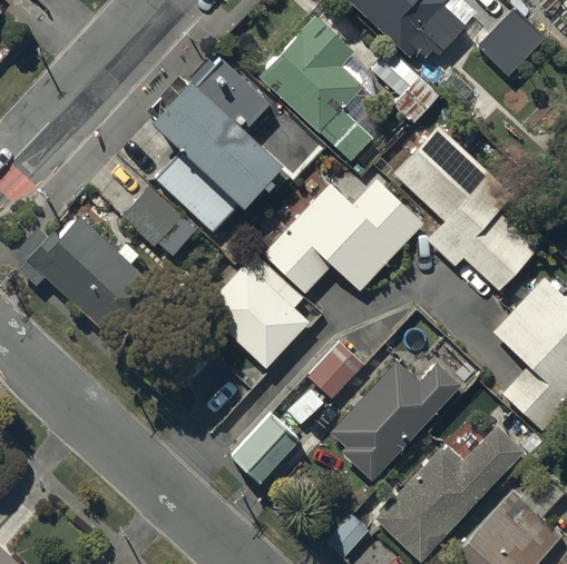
[(352,0),(408,55),(413,48),(422,57),(430,49),(434,53),(463,23),(442,1),(442,0),(352,0)]
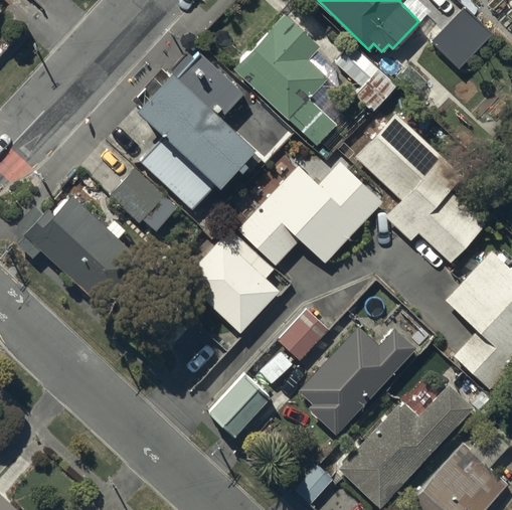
[(465,8),(430,44),(459,72),(493,35),(465,8)]
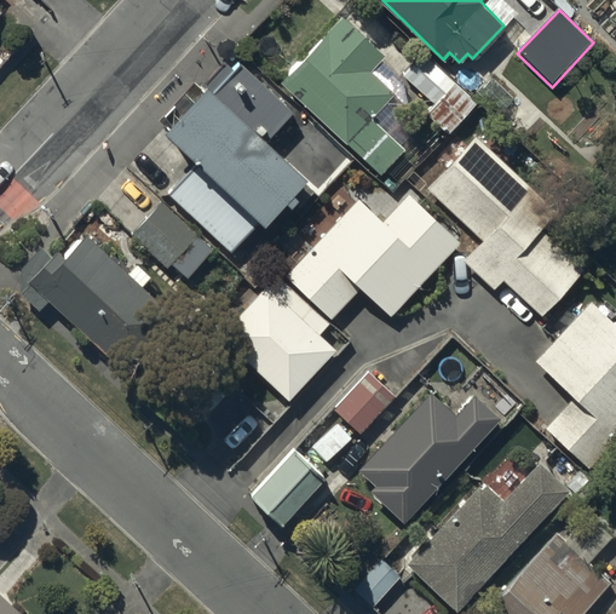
[(283,80),(383,172),(404,148),(370,116),(392,92),(367,69),(383,52),(344,16),(283,80)]
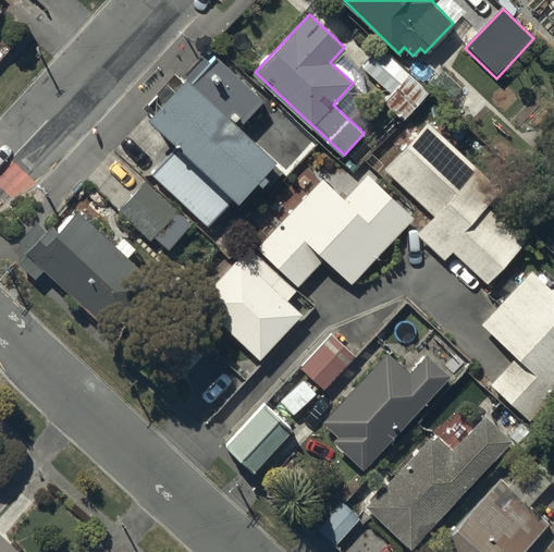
[(381,47),(361,68),(390,96),(383,103),(402,122),(430,94),(381,47)]
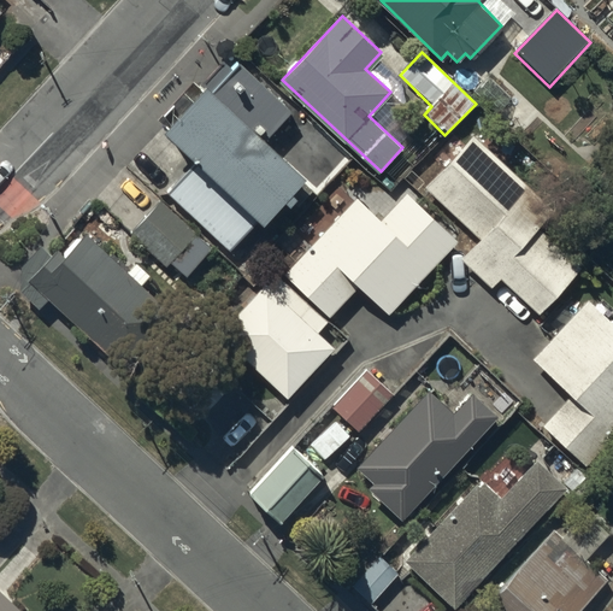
[(198,157),(168,191),(233,250),(305,171),(269,137),(294,110),(240,60),(216,88),(207,81),(165,127),(198,157)]
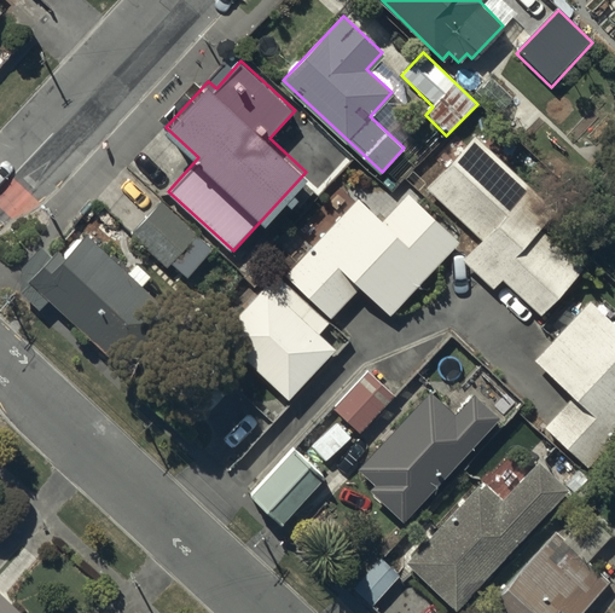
[(474,136),(425,186),(481,240),(462,259),(492,288),(500,278),(540,316),(584,269),(535,221),(549,207),(474,136)]
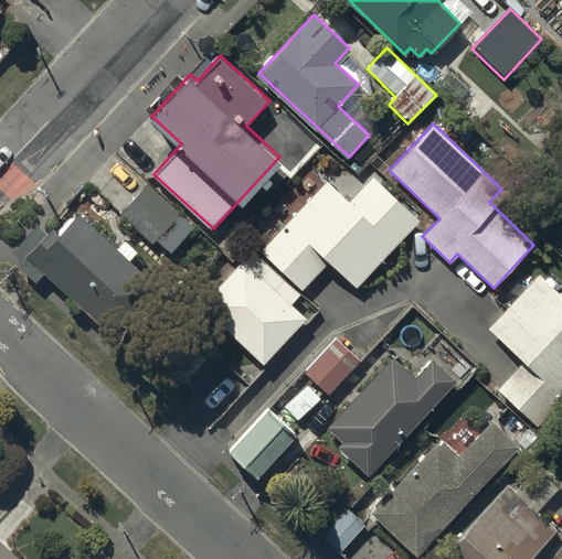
[(420,221),(373,175),(349,201),(328,180),(261,250),(256,246),(200,305),(263,365),(306,319),(290,304),(300,294),(298,292),(327,264),(356,287),(420,221)]
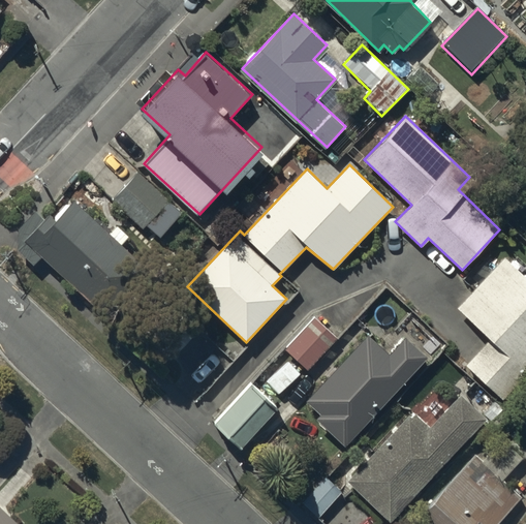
[(182,214),(140,173),(113,202),(144,230),(148,225),(160,237),(182,214)]
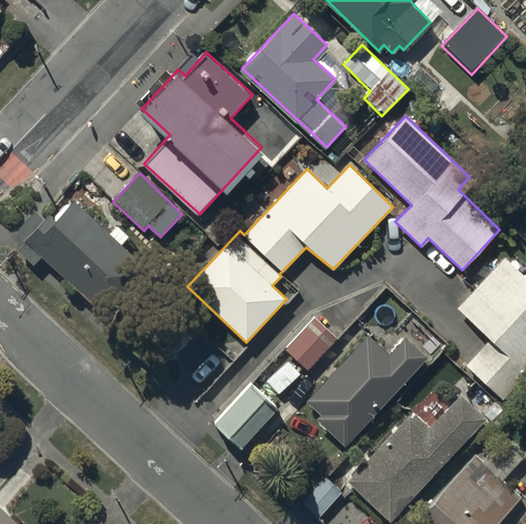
[(35,265),(43,256),(113,324),(160,275),(128,243),(134,237),(118,221),(111,228),(74,193),(54,215),(50,211),(43,217),(36,210),(20,227),(20,249),(35,265)]
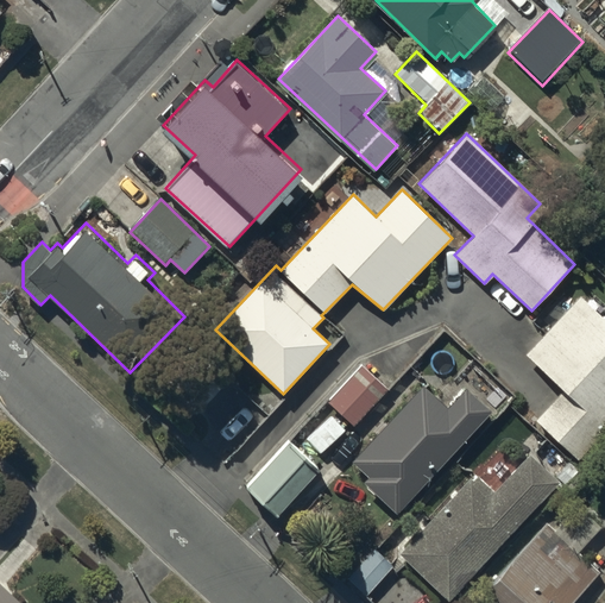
[(604,316),(583,296),(525,356),(563,393),(536,420),(578,459),(604,429),(604,316)]
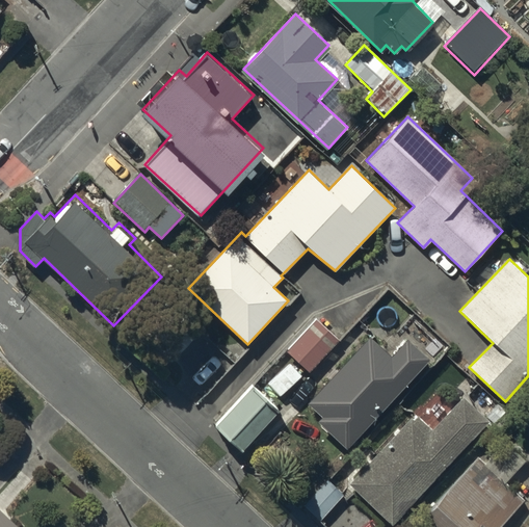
[(172,362),(202,330),(186,315),(156,347),(172,362)]
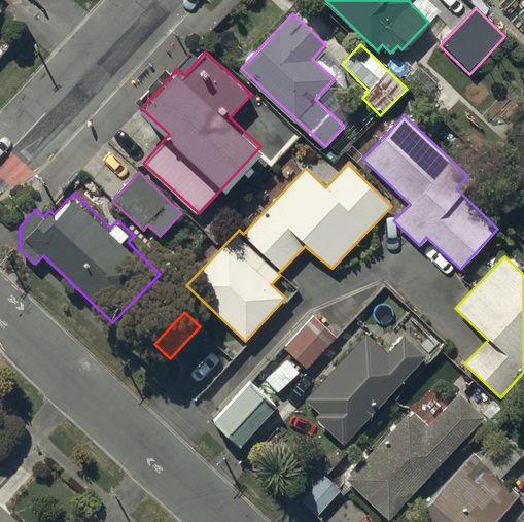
[(314,317),(285,348),(308,369),(337,337),(314,317)]
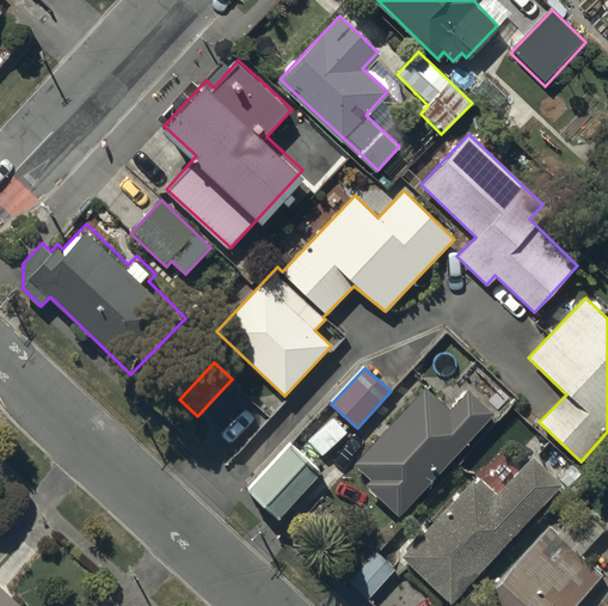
[(372,479),(367,485),(401,518),(497,412),(471,389),(452,409),(427,385),(391,424),(388,423),(381,430),(385,434),(356,465),(372,479)]
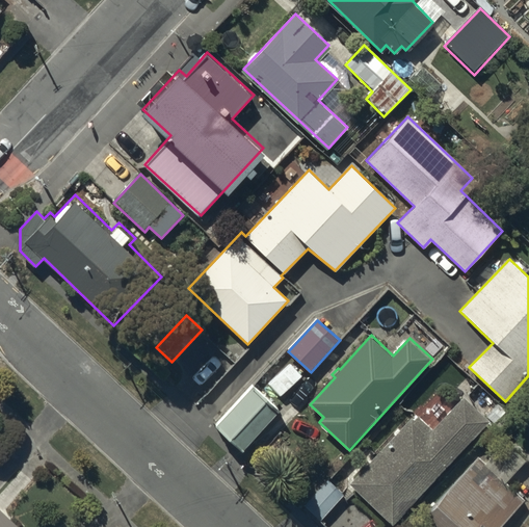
[(255,383),(217,423),(242,446),(280,405),(255,383)]
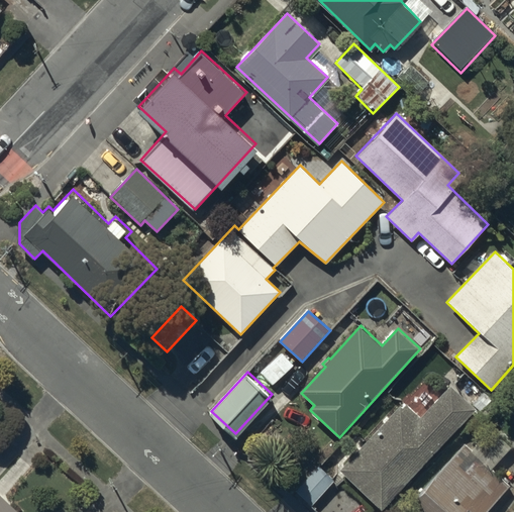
[(383,511),(475,409),(448,386),(420,416),(403,401),(338,473),(381,511),(383,511)]
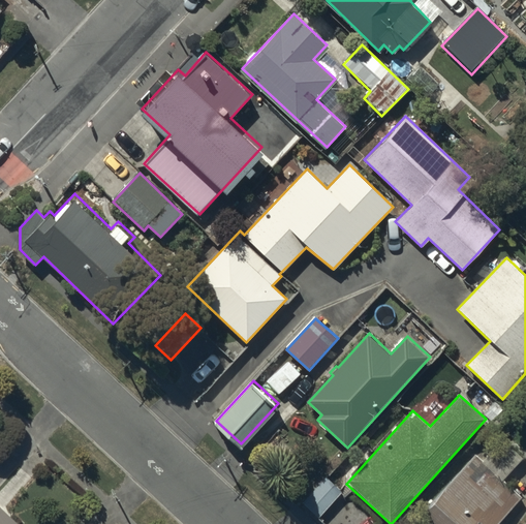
[(478,452),(424,510),(438,523),(500,523),(525,497),(504,479),(512,471),(491,453),(486,458),(478,452)]
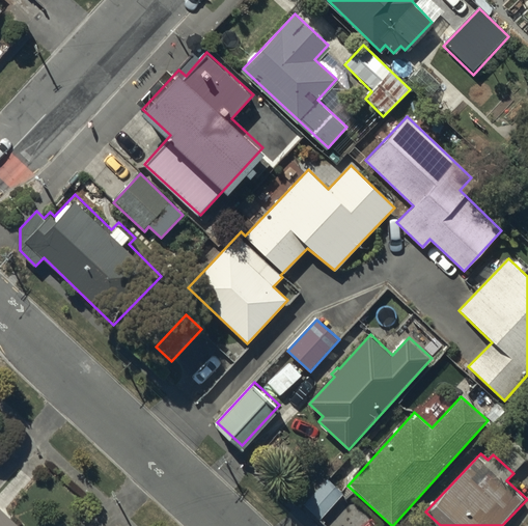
[(330,481),(307,505),(323,520),(345,496),(330,481)]
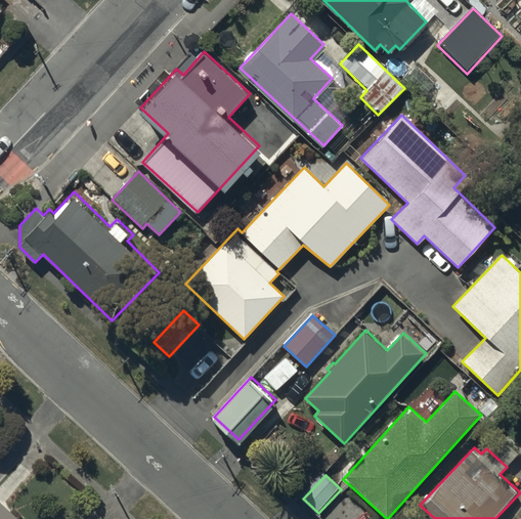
[(22,518),(2,501),(0,503),(0,518),(22,518)]
